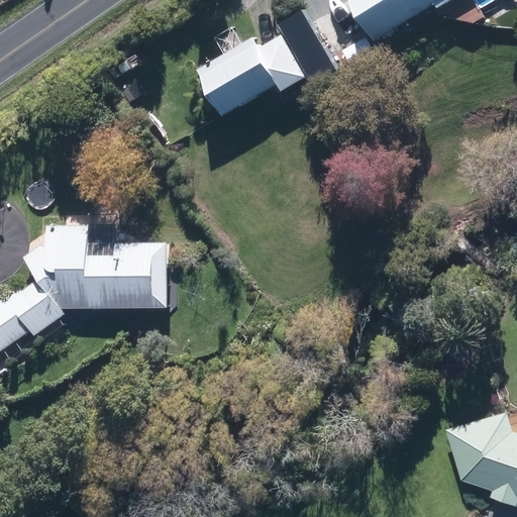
[(339,50),(353,74),(381,57),(374,44),(435,7),(437,11),(455,0),(345,0),(367,34),(339,50)]
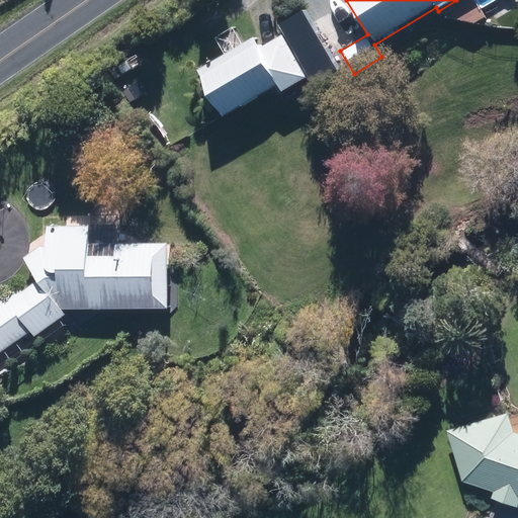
[(252,36),(194,72),(224,119),(276,87),(282,97),(309,81),(281,36),(260,50),(252,36)]
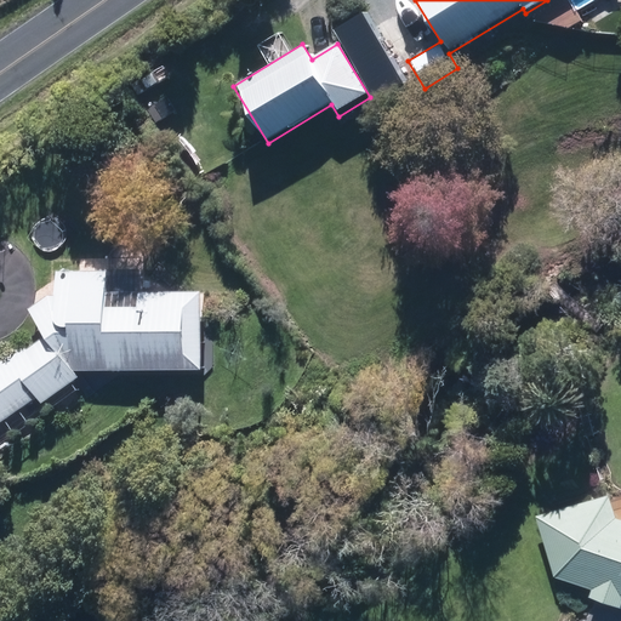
[(176,68),(163,52),(138,73),(152,89),(176,68)]
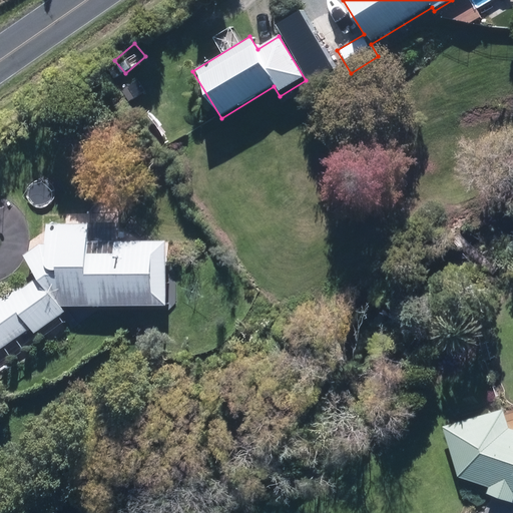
[(35,276),(0,300),(0,351),(28,332),(33,338),(66,314),(62,308),(165,309),(166,241),(120,240),(120,211),(65,211),(65,225),(47,225),(47,239),(23,257),(35,276)]
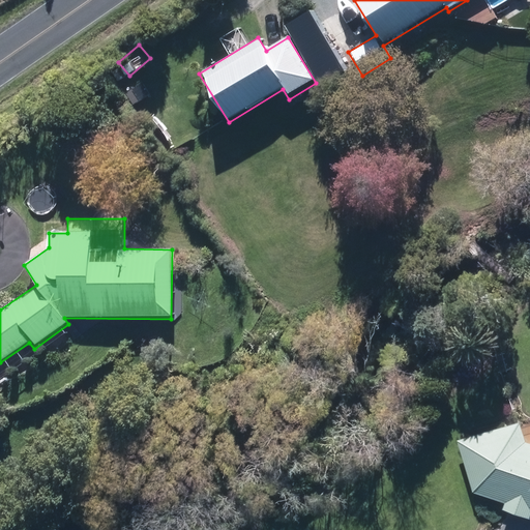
[(529,437),(520,421),(458,441),(474,496),(502,505),(501,511),(529,521),(529,520),(529,437)]
